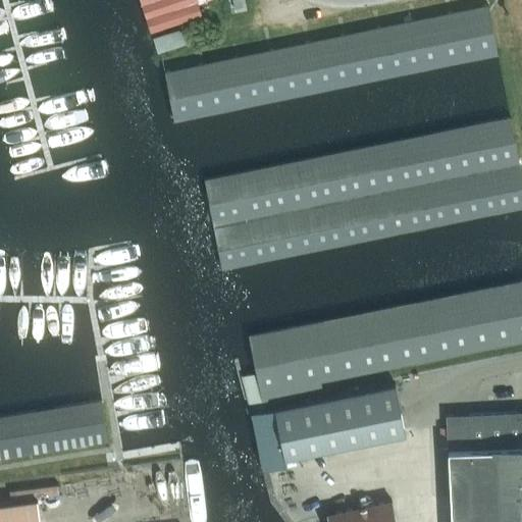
[(177,21),(203,13),(198,0),(144,0),(153,30),(177,21)]
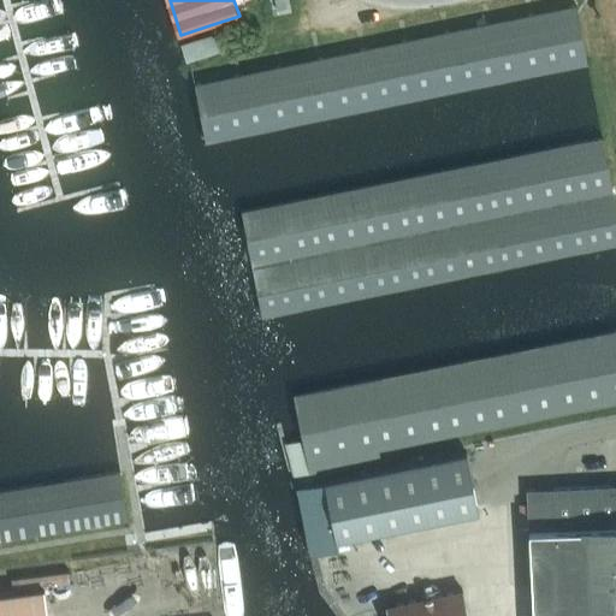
[(206,143),(511,78),(586,63),(574,6),(234,78),(194,87),(206,143)]
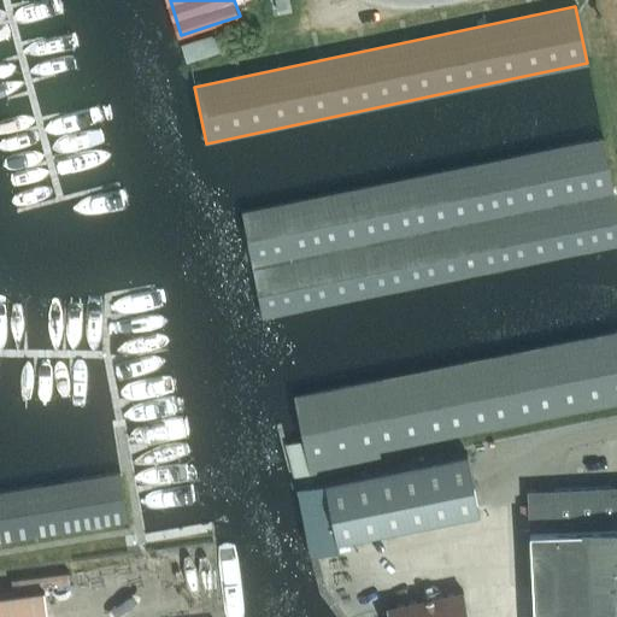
[(191,62),(218,53),(213,35),(181,45),(186,63),(191,62)]
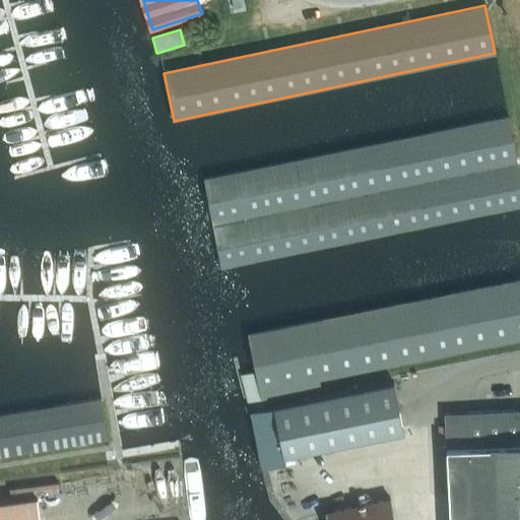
[(519,182),(507,118),(205,181),(223,268),(519,206),(519,182)]
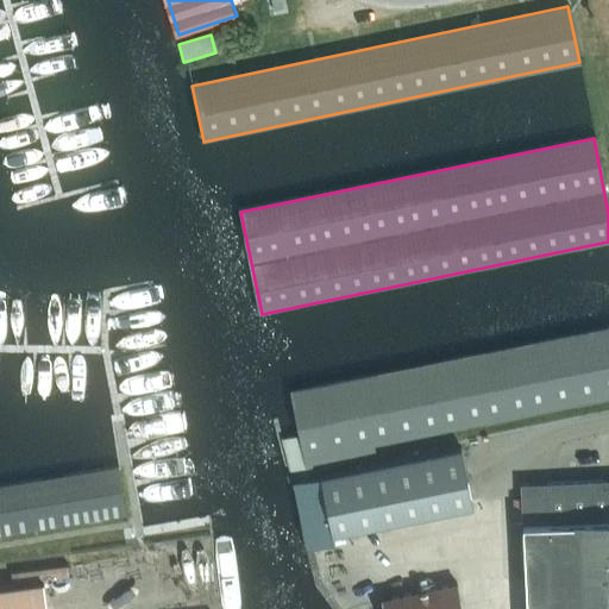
[(608,327),(293,394),(308,470),(376,456),(375,445),(608,396),(608,327)]
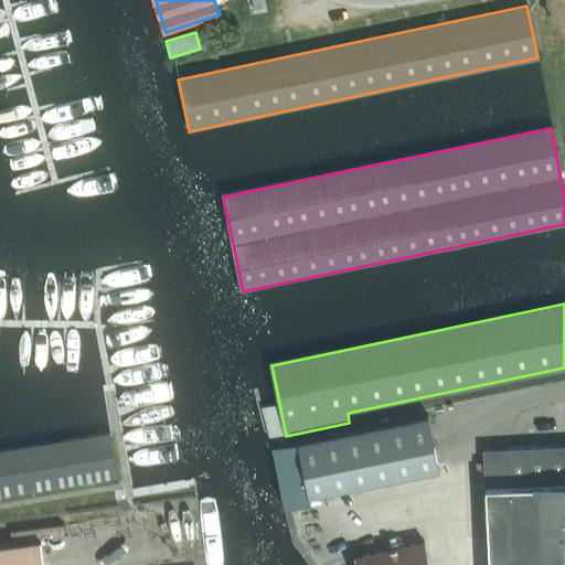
[(275,449),(287,509),(311,503),(310,496),(439,469),(428,415),(298,443),(299,444),(275,449)]
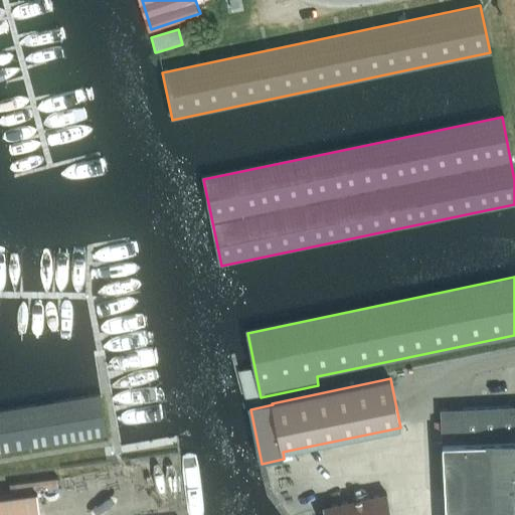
[(0,412),(0,452),(105,435),(99,396),(0,412)]
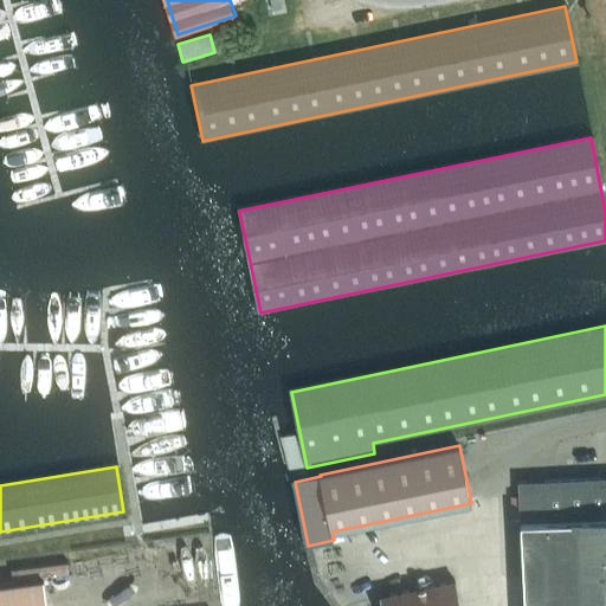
[(520,521),(605,515),(605,476),(519,481),(519,495),(510,496),(511,516),(520,516),(520,521)]
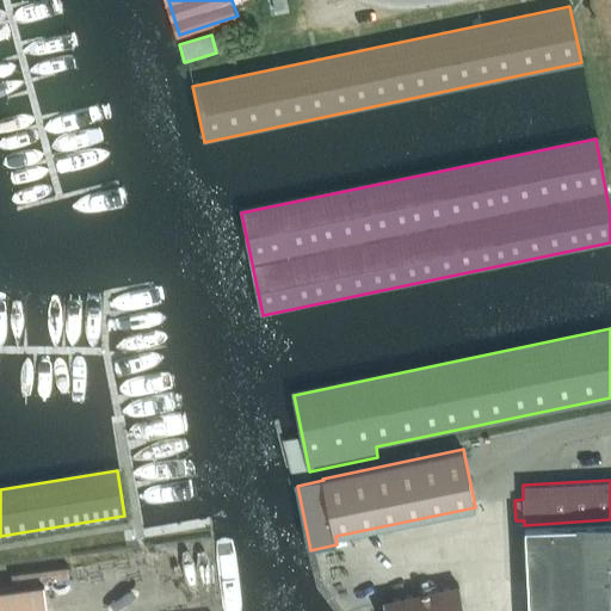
[(610,519),(524,525),(528,610),(554,610),(566,610),(566,608),(610,605),(610,519)]
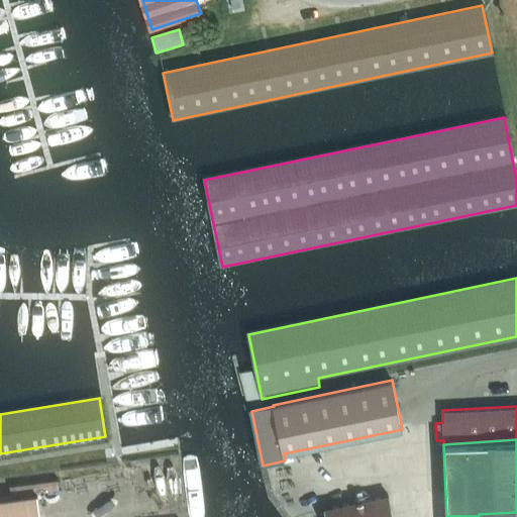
[(151,516),(147,478),(67,489),(71,516),(151,516)]
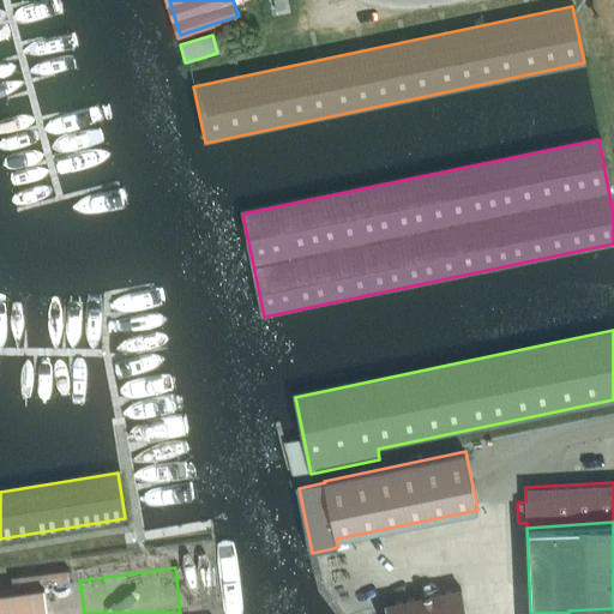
[(0,613),(47,613),(44,587),(0,591),(0,613)]
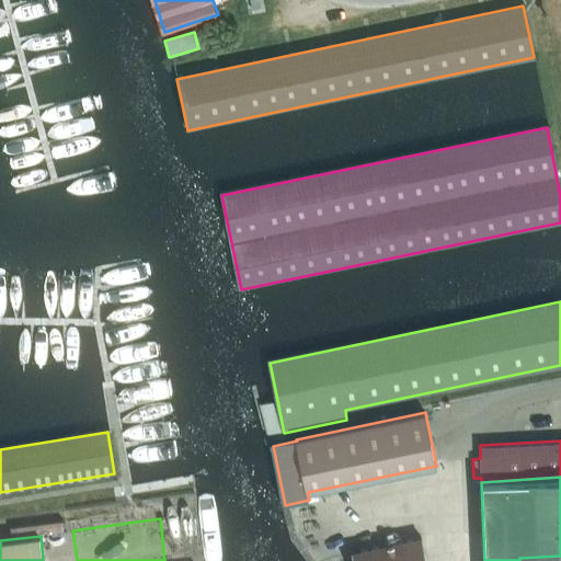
[(426,560),(422,537),(353,553),(354,560),(426,560)]
